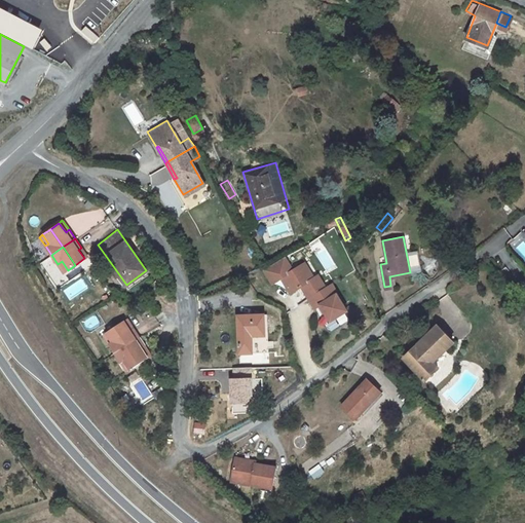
[(81,248),(78,250),(84,258),(87,256),(81,248)]
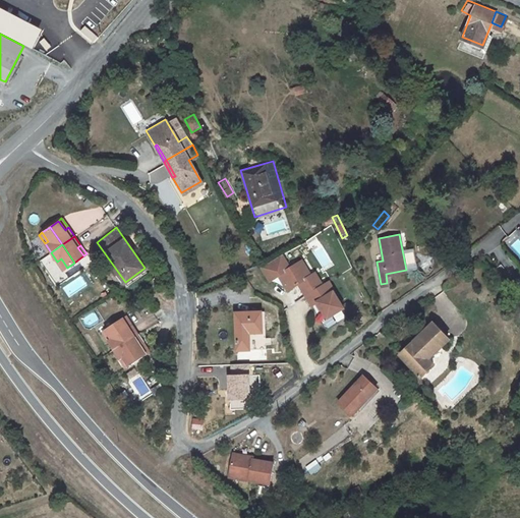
[(402,249),(406,270),(416,268),(412,246),(402,249)]
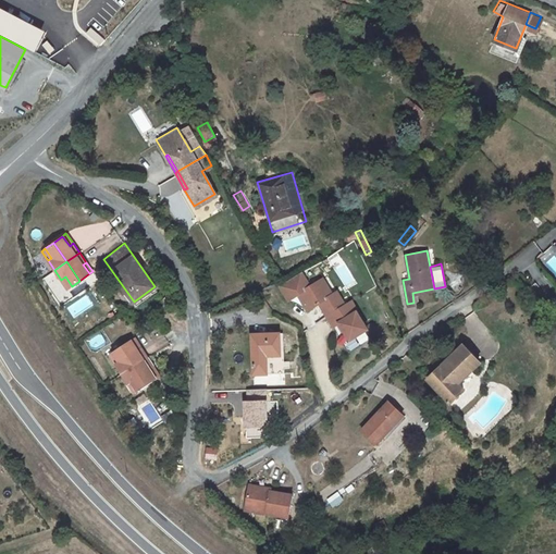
[(300,270),(279,283),(287,298),(297,293),(309,285),(300,270)]
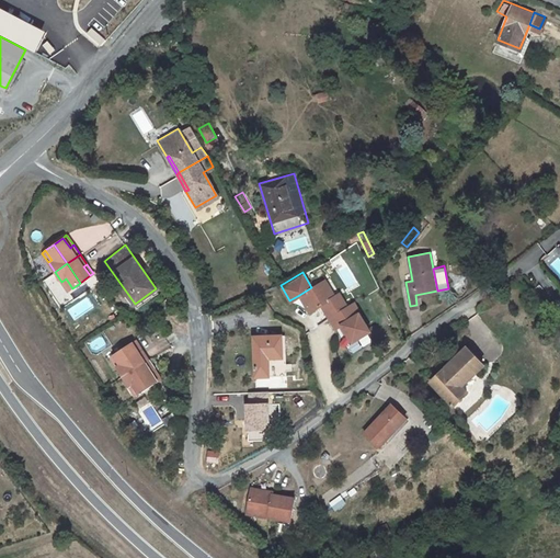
[(66,279),(61,282),(69,291),(72,288),(66,279)]
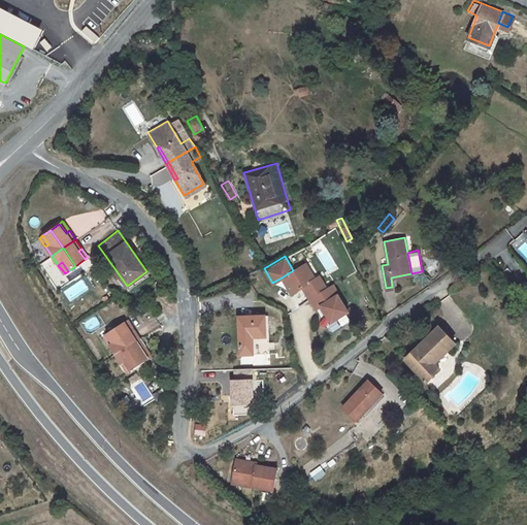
[(303,264),(299,266),(308,282),(313,279),(303,264)]
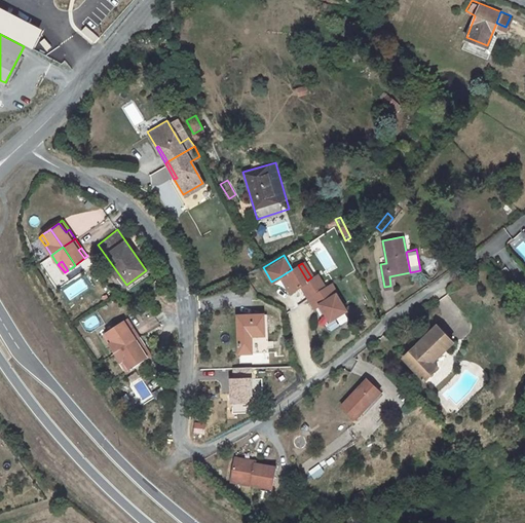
[(292,269),(280,276),(290,292),(300,285),(307,281),(298,265),(292,269)]
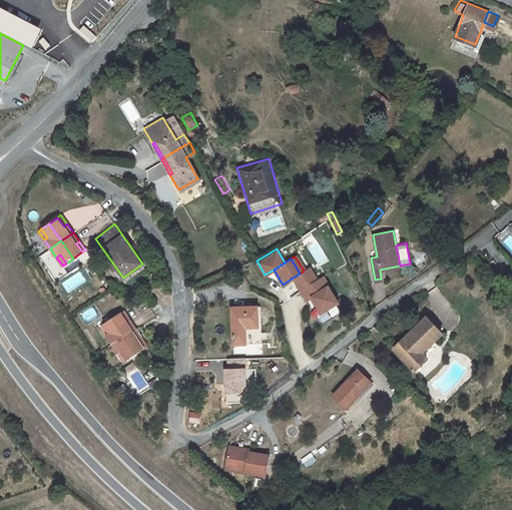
[(300,274),(293,278),(306,300),(312,296),(328,286),(330,286),(324,276),(318,280),(310,268),(304,271),(300,274)]
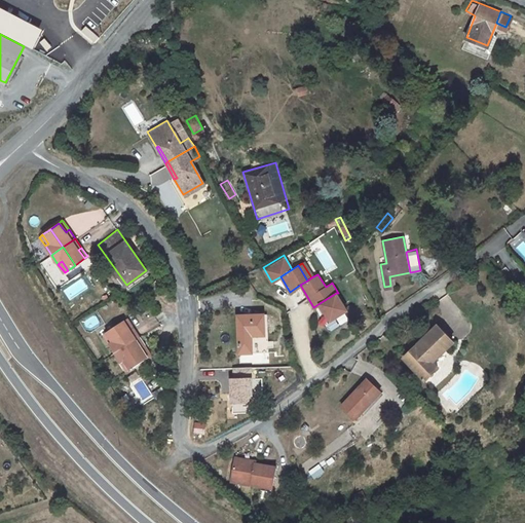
[(336,293),(320,303),(330,320),(346,309),(336,293)]
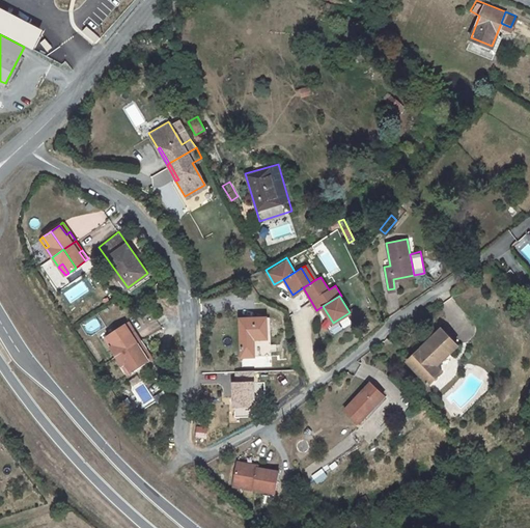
[(241,355),(271,354),(269,315),(240,317),(241,355)]
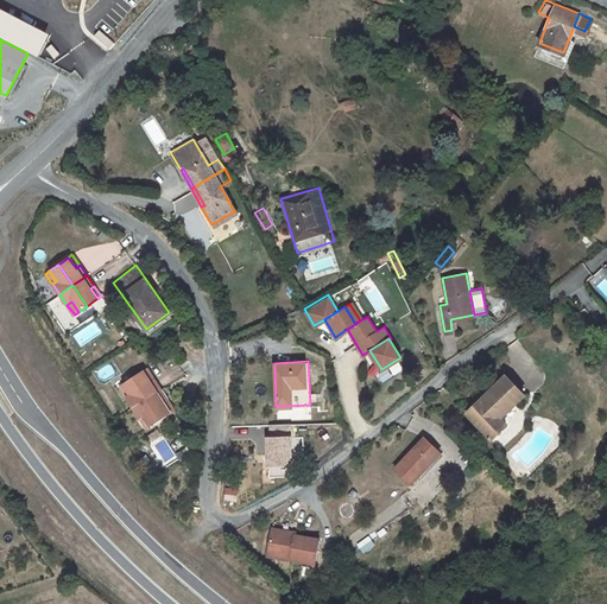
[(147,366),(143,368),(150,379),(153,376),(147,366)]
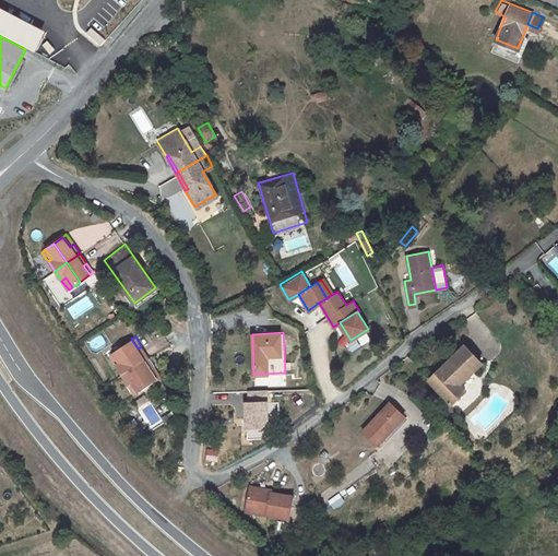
[(131,339),(123,344),(138,364),(149,356),(141,346),(138,349),(131,339)]
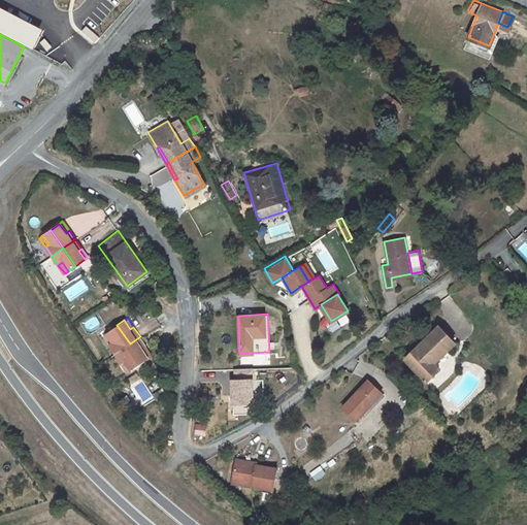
[(117,325),(107,331),(113,340),(110,342),(117,352),(130,343),(117,325)]
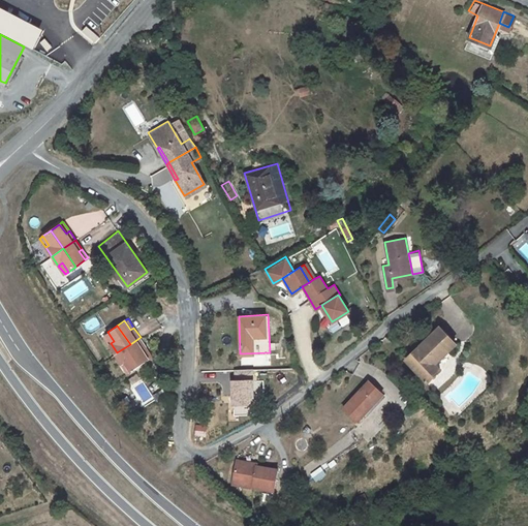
[(455,342),(439,326),(405,358),(426,380),(439,368),(434,362),(455,342)]
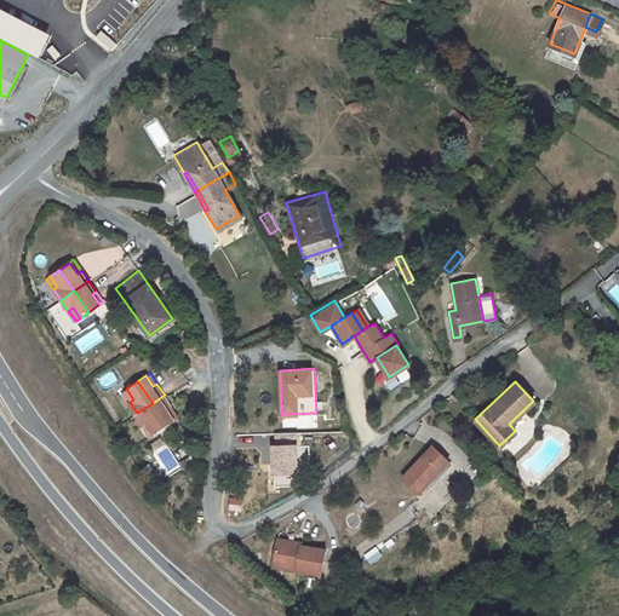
[(133,399),(126,389),(122,391),(130,402),(133,399)]
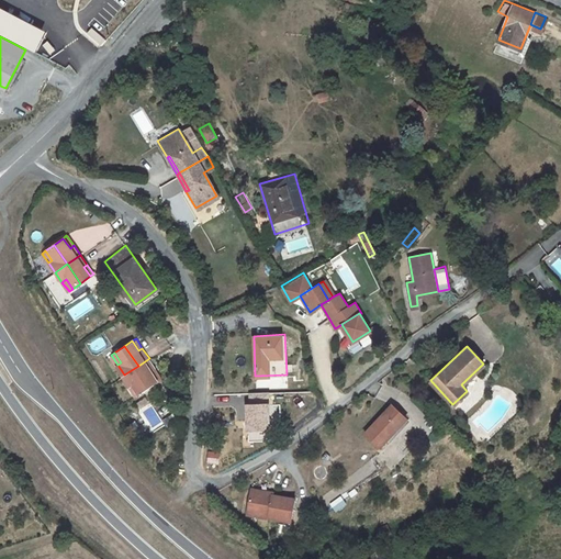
[(155,366),(149,358),(138,366),(150,383),(158,378),(152,368),(155,366)]
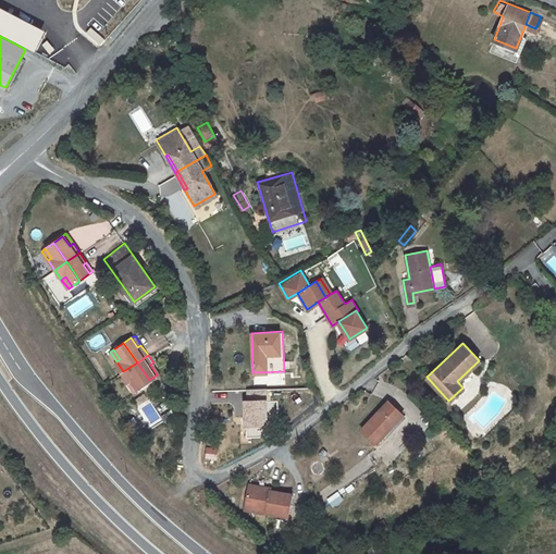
[(149,380),(137,362),(123,371),(128,380),(132,378),(138,388),(149,380)]
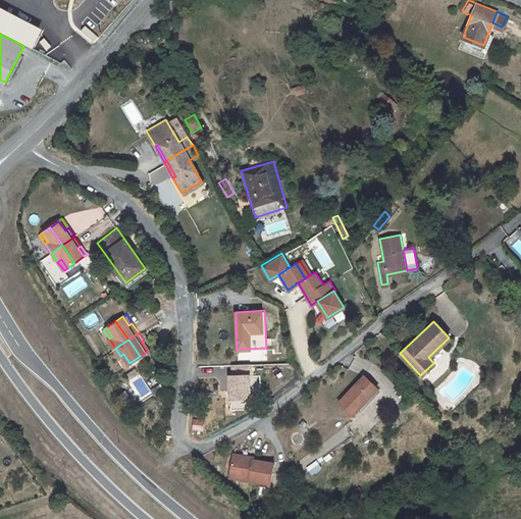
[(150,349),(144,340),(141,342),(147,351),(150,349)]
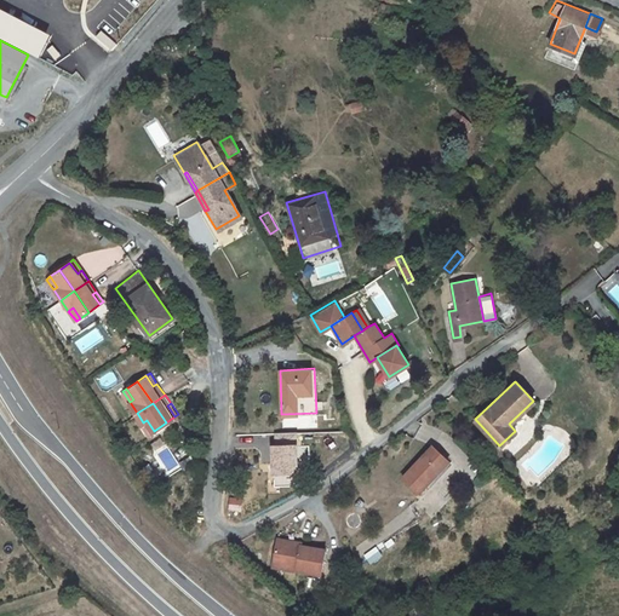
[(147,420),(143,422),(150,433),(154,431),(147,420)]
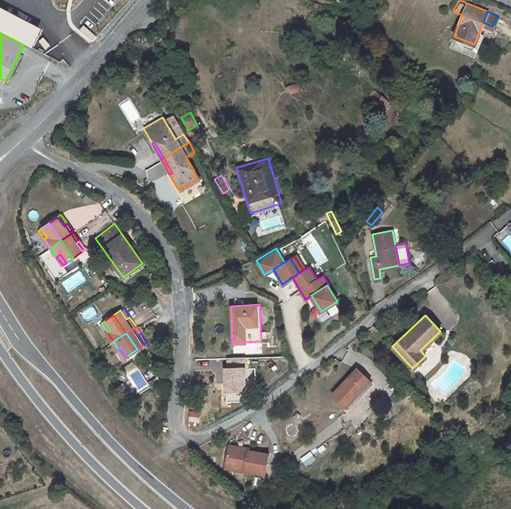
[(370,380),(356,367),(332,393),(346,405),(370,380)]
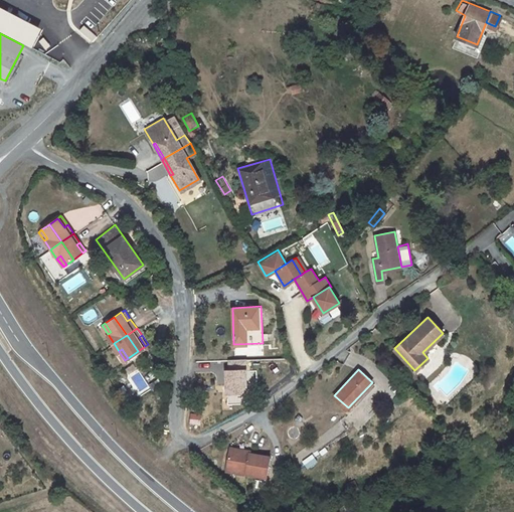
[(248,453),(229,450),(226,469),(267,476),(271,455),(249,452),(248,453)]
